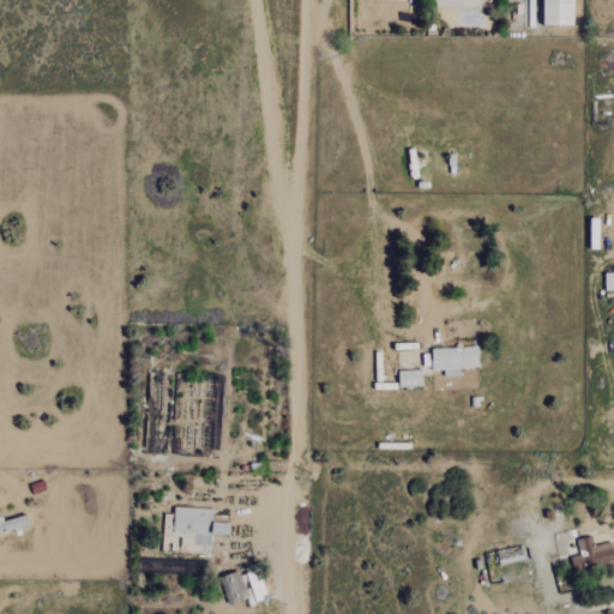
[(573,25),(573,0),(543,0),(543,25),(573,25)]
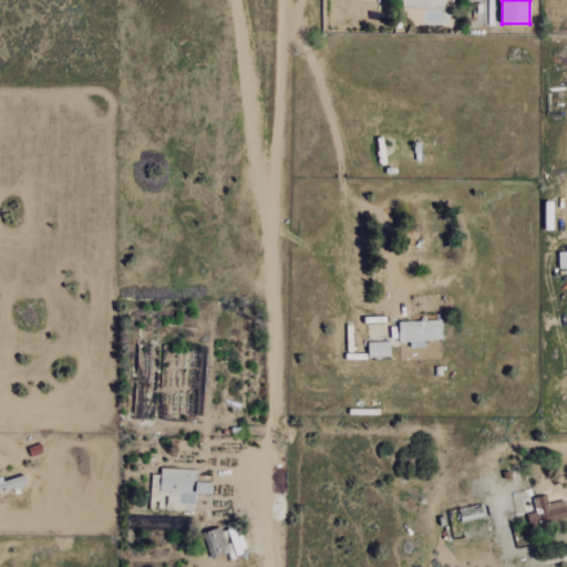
[(398,322),(399,342),(411,342),(411,348),(424,348),(424,340),(442,340),(441,321),(398,322)]
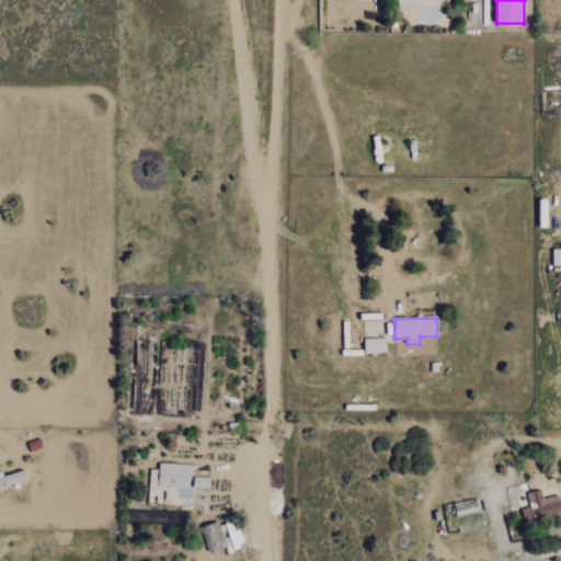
[(364,340),(364,354),(386,353),(386,339),(364,340)]
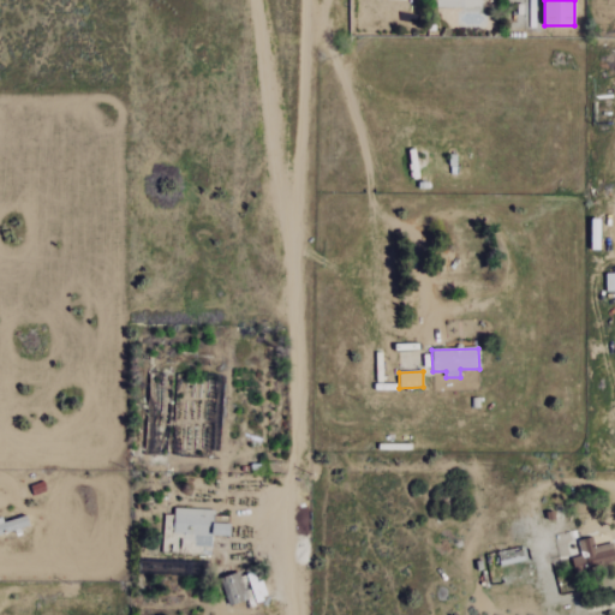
[(214,509),(174,508),(173,535),(195,535),(195,547),(212,548),(212,535),(230,536),(230,524),(213,524),(214,509)]
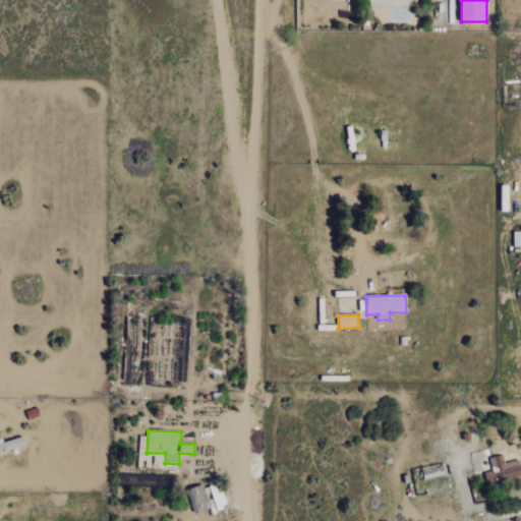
[(0,440),(0,453),(24,446),(21,437),(3,443),(2,440),(0,440)]
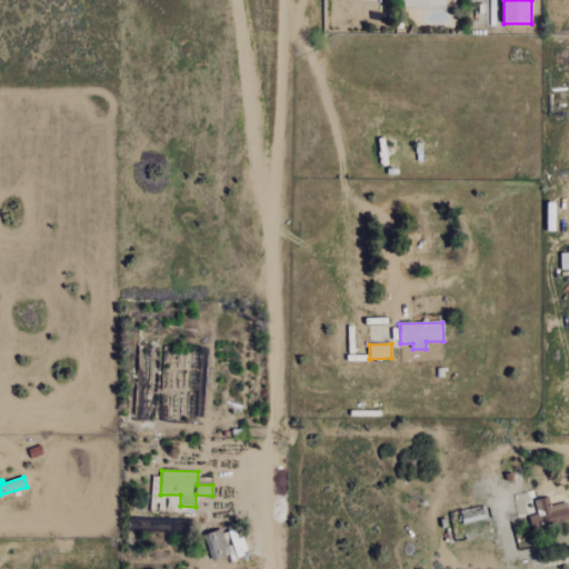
[(568,511),(567,502),(550,506),(548,497),(532,500),(536,511),(528,513),(531,528),(568,519),(568,511)]
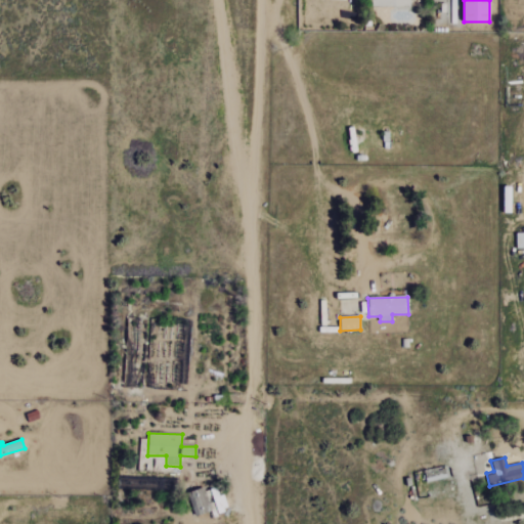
[(211,511),(203,487),(187,493),(194,516),(211,511)]
